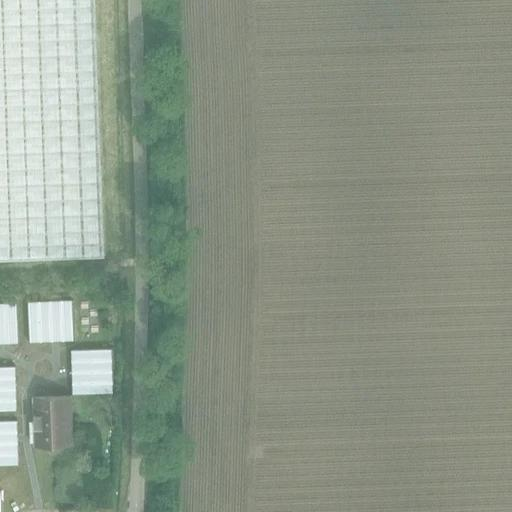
[(0,0),(0,259),(104,256),(95,0),(0,0)]
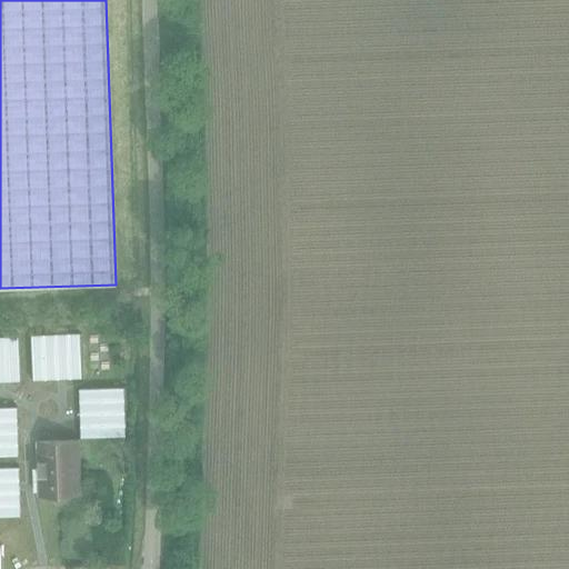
[(32,380),(82,378),(80,332),(31,335),(32,380)]
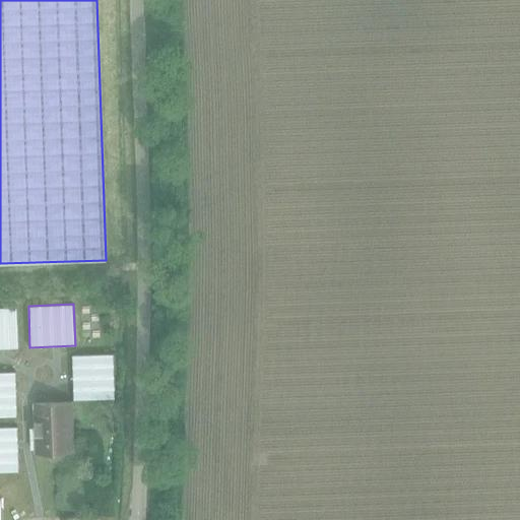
[(0,348),(19,347),(17,307),(0,307),(0,348)]
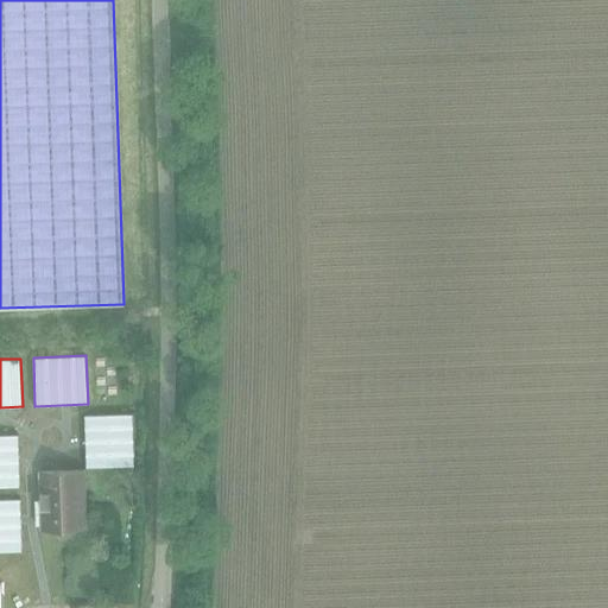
[(84,415),(87,468),(134,467),(133,413),(84,415)]
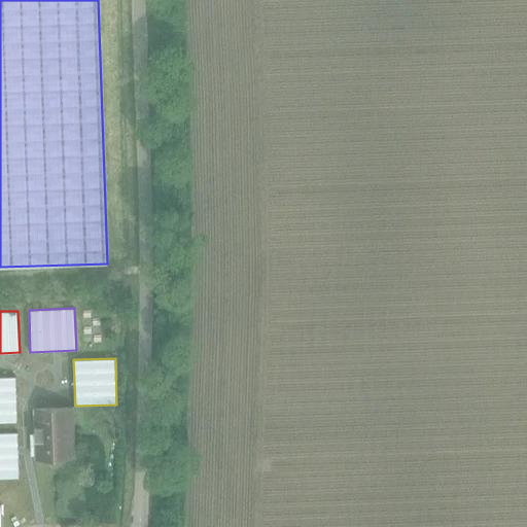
[(0,422),(18,422),(15,376),(0,376),(0,422)]
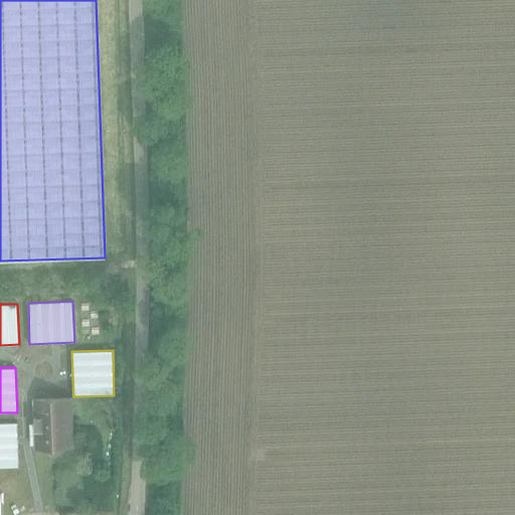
[(69,418),(71,418),(70,398),(34,399),(36,448),(45,448),(47,452),(51,455),(57,455),(61,453),(62,447),(72,447),(71,426),(69,426),(69,418)]
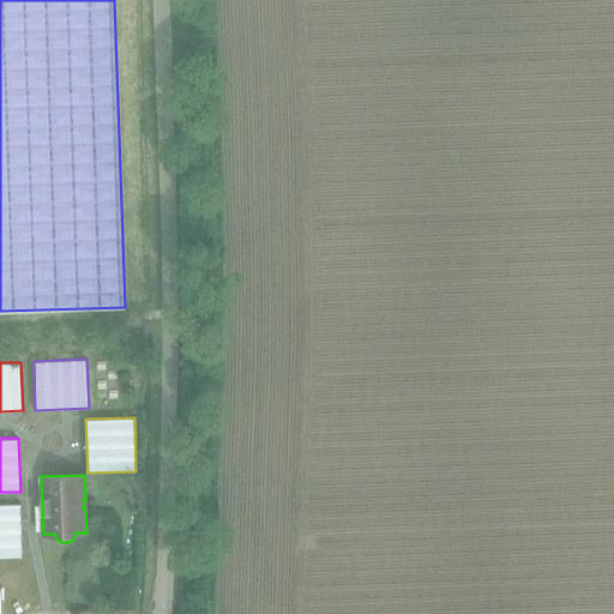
[(0,557),(23,557),(20,503),(0,503),(0,557)]
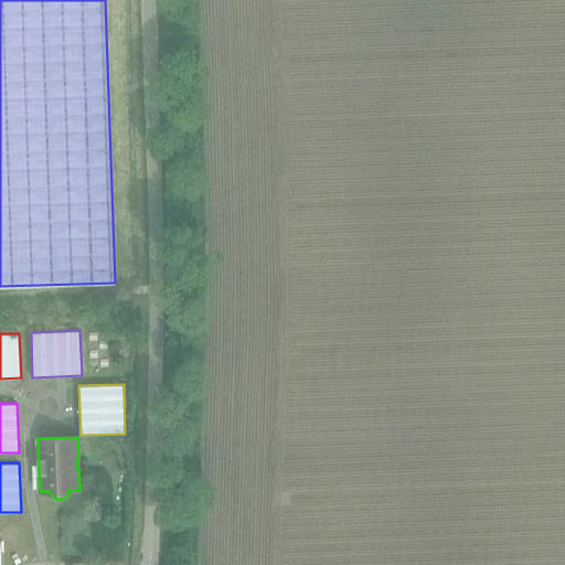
All buildings are outlined.
